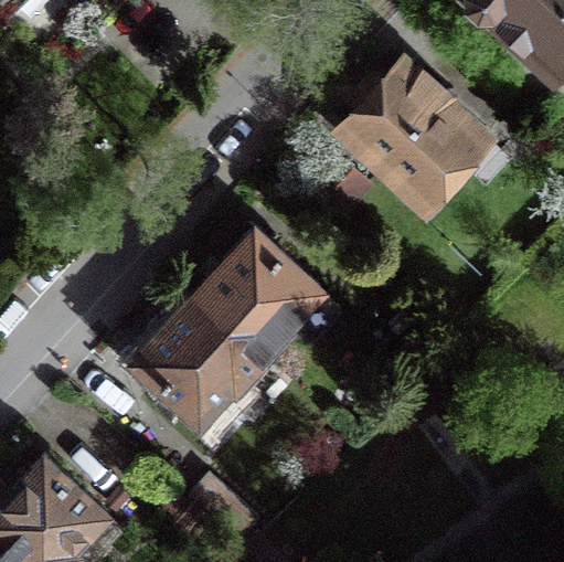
[(0,38),(41,80),(123,0),(0,0),(0,38)]
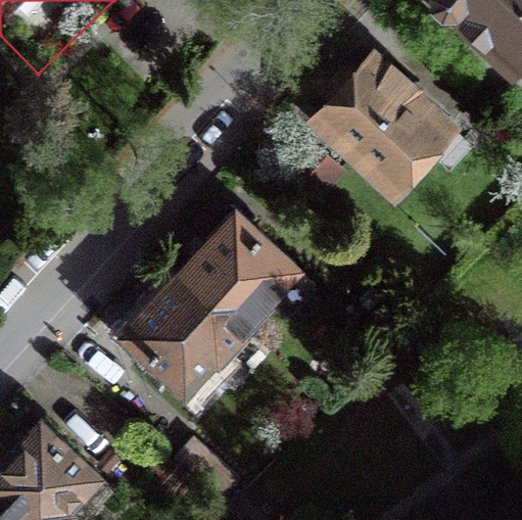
[(521,0),(431,0),(437,7),(444,11),(455,10),(516,66),(521,60),(521,0)]
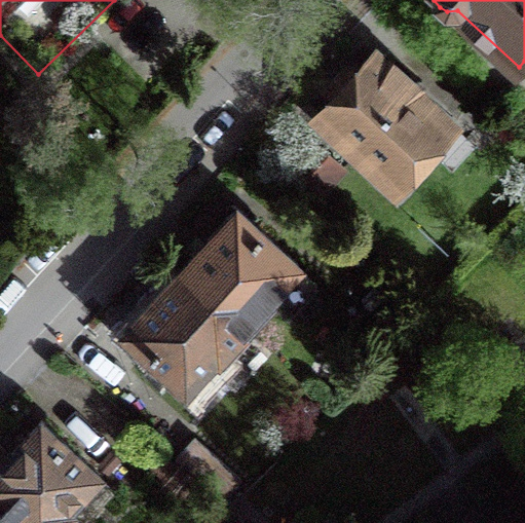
[(449,125),(375,58),(355,78),(344,67),(324,89),(336,101),(319,120),(392,188),(449,125)]
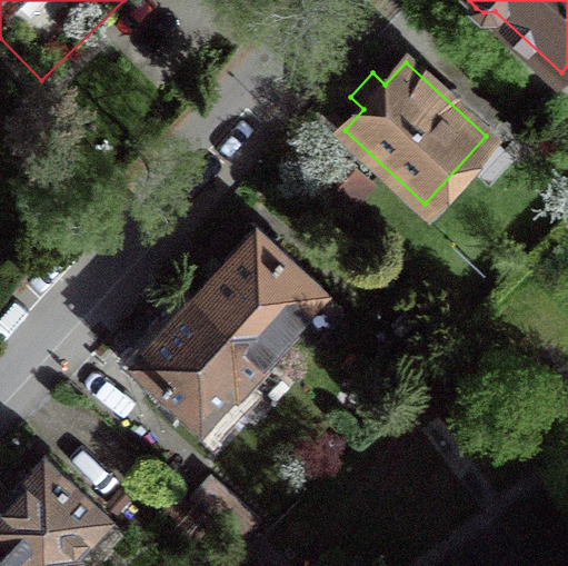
[(336,154),(310,181),(344,211),(369,184),(336,154)]
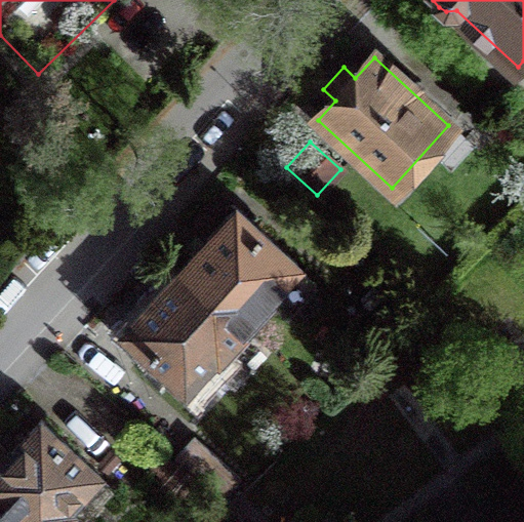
[(179,272),(242,329),(268,302),(285,318),(315,286),(295,269),(298,267),(236,210),(179,272)]
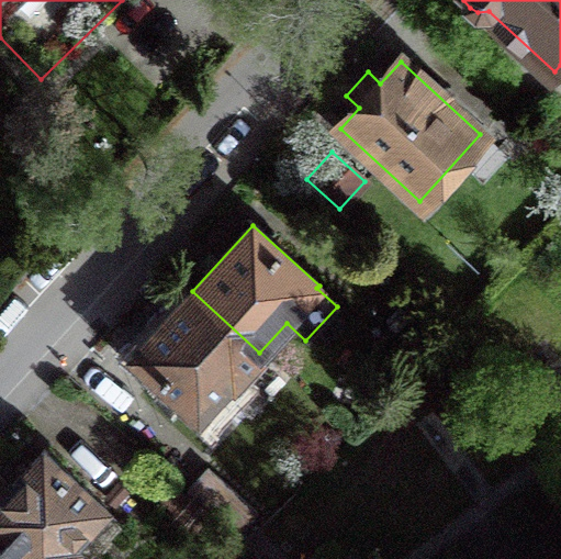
[(259,353),(192,291),(132,357),(198,417),(201,413),(212,423),(240,391),(232,383),(259,353)]
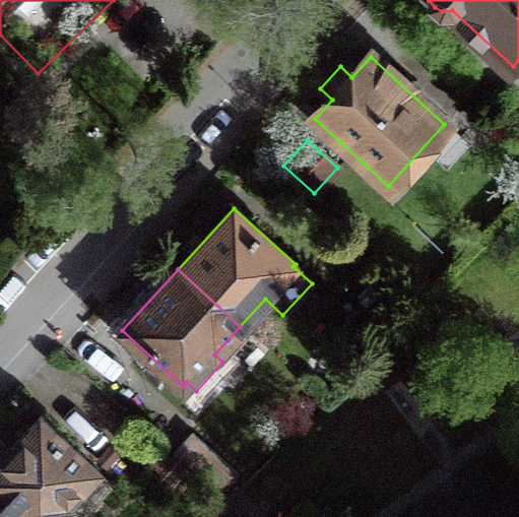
[(98,470),(38,417),(0,459),(0,516),(60,516),(68,508),(66,505),(98,470)]
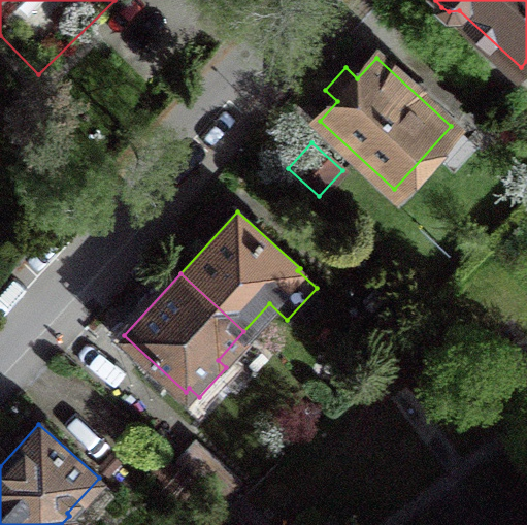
[(239,484),(194,440),(174,461),(220,504),(239,484)]
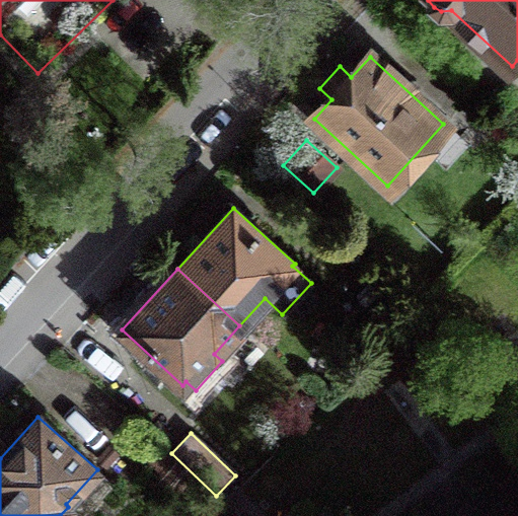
All buildings are outlined.
